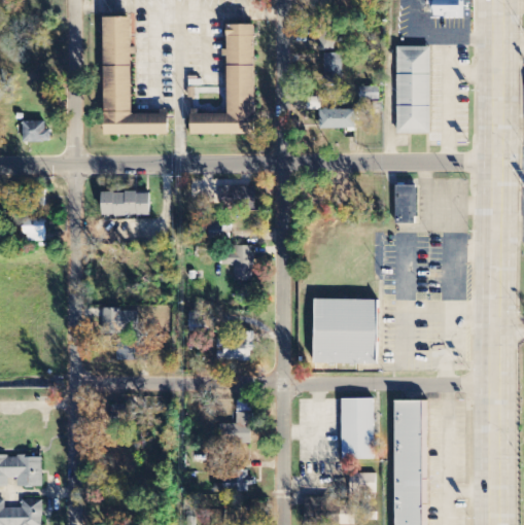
[(314,0),(314,13),(333,14),(333,0),(314,0)]
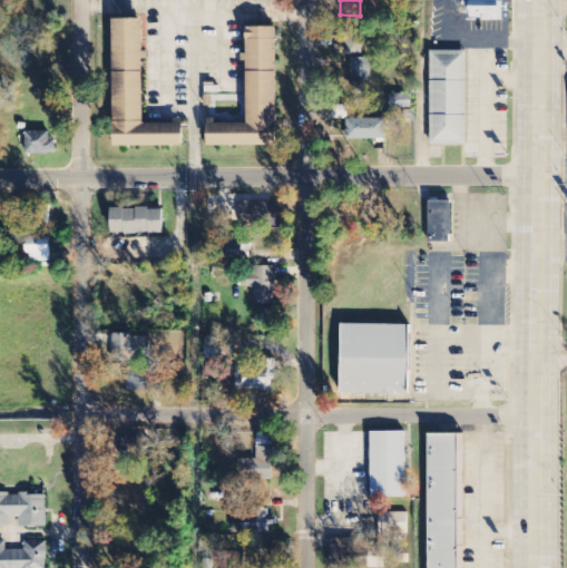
[(467,0),(467,19),(499,19),(499,0),(467,0)]
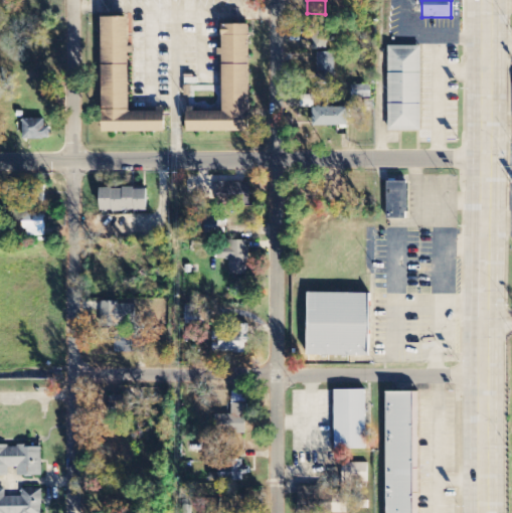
[(163,131),(163,111),(128,112),(128,45),(127,45),(127,16),(100,16),(102,132),(163,131)]
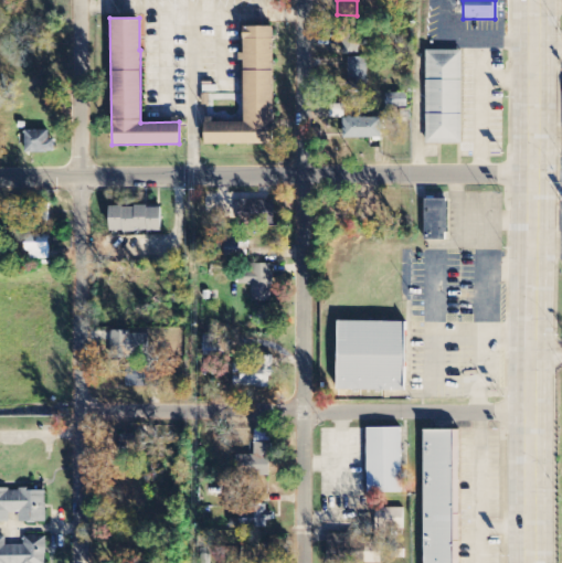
[(341,24),(340,53),(357,54),(357,24),(341,24)]
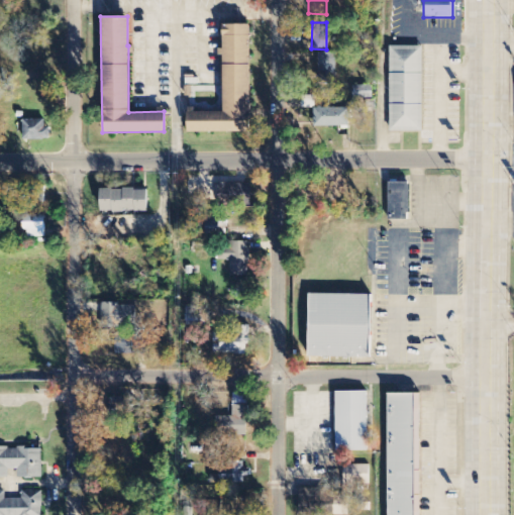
[(248,23),(221,24),(221,48),(220,48),(221,111),(186,112),(186,132),(249,131),(248,23)]
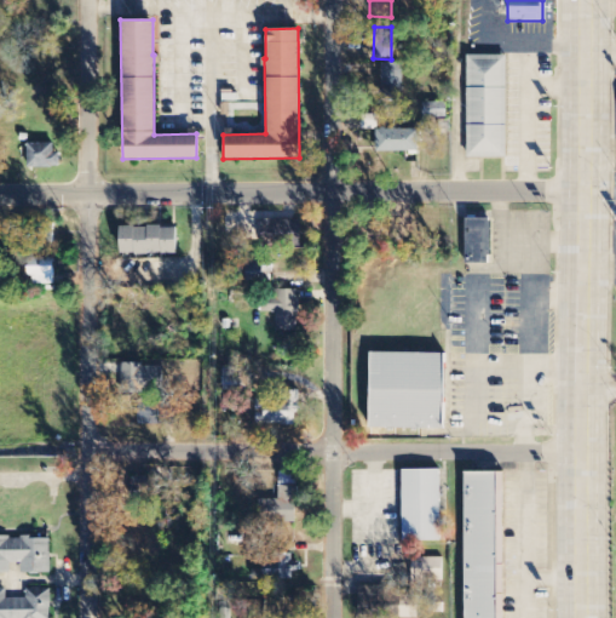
[(500,154),(500,52),(460,52),(460,154),(500,154)]
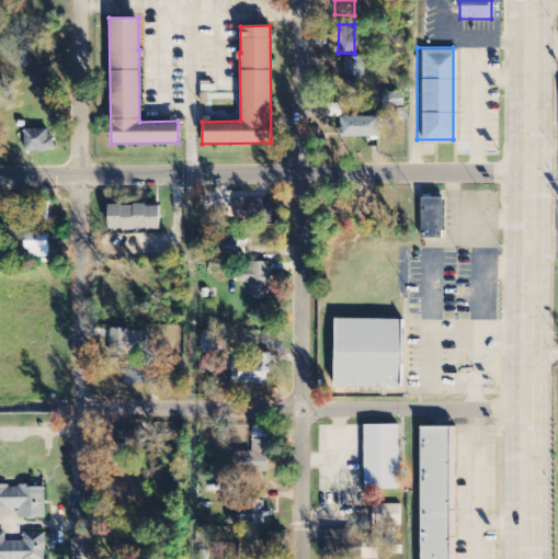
[(362,57),(343,57),(344,84),(363,83),(362,57)]
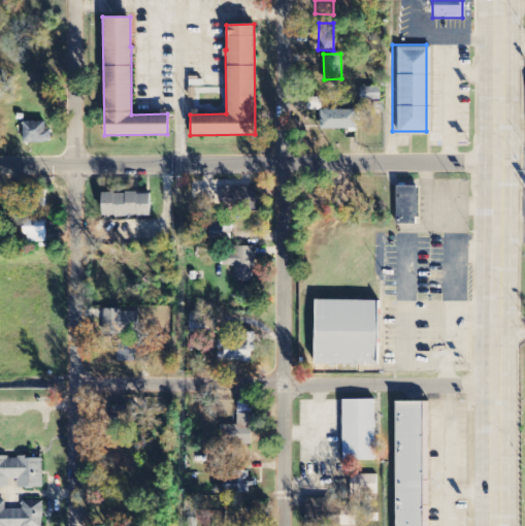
[(379,86),(360,87),(360,99),(379,99),(379,86)]
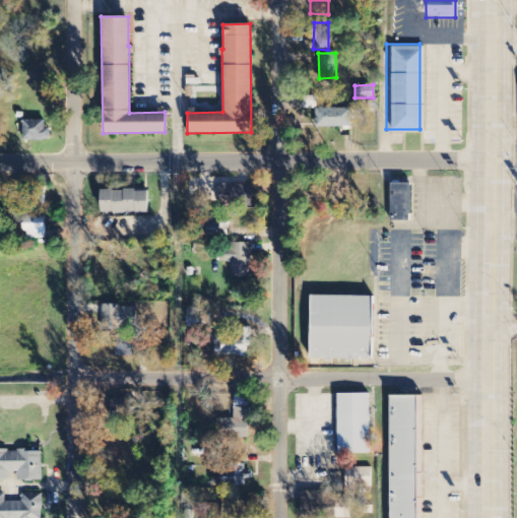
[(347,109),(314,109),(315,126),(348,126),(347,109)]
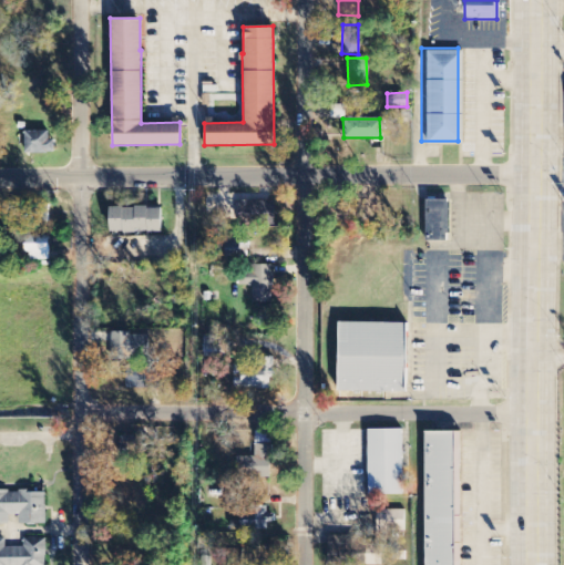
[(23,153),(49,152),(49,130),(22,131),(23,153)]
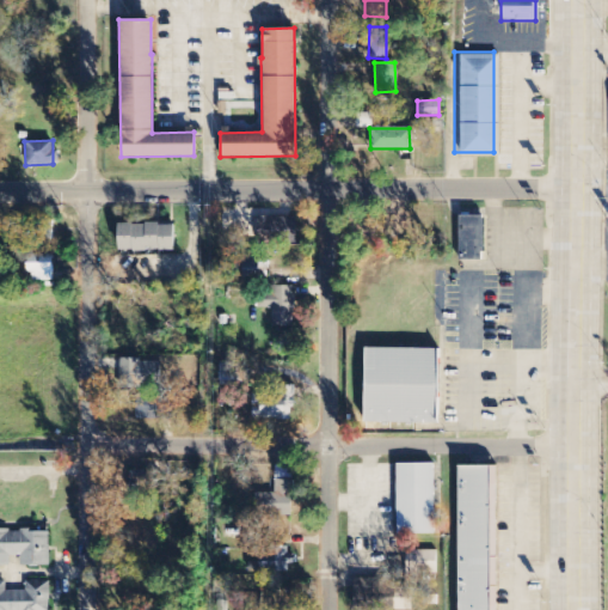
[(456,211),(456,256),(477,256),(477,248),(481,248),(481,211),(456,211)]
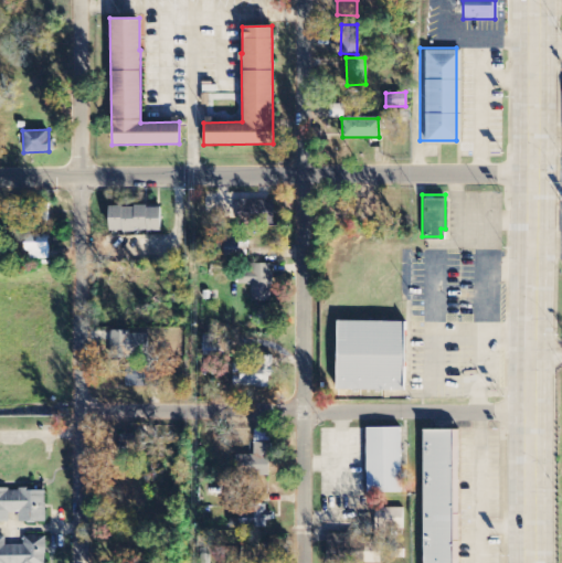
[(272,224),(272,200),(237,199),(236,223),(272,224)]
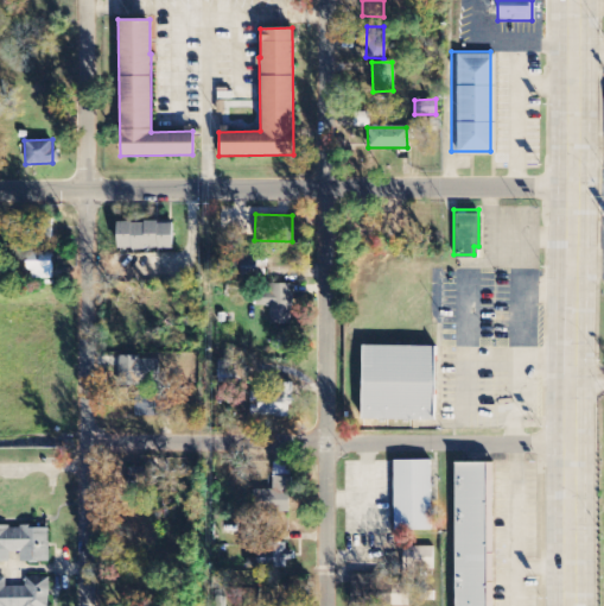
[(116,250),(172,248),(171,221),(116,222),(116,250)]
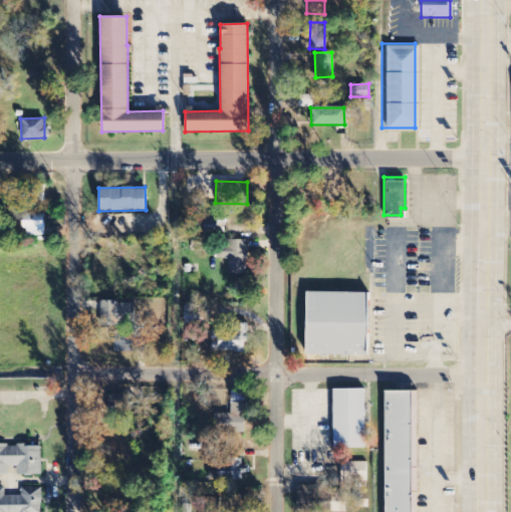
[(23,236),(43,235),(43,213),(22,213),(23,236)]
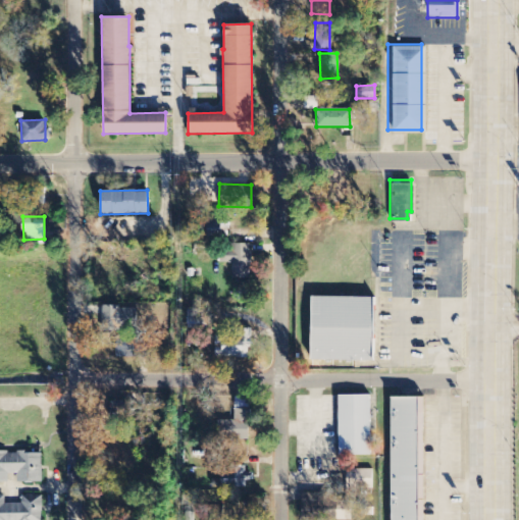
[(250,277),(249,244),(223,244),(224,261),(230,261),(230,278),(250,277)]
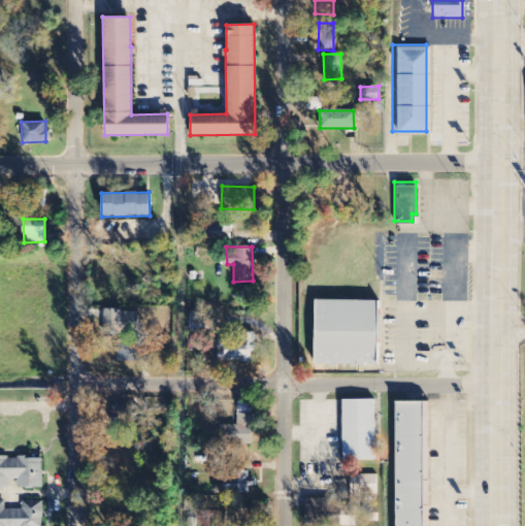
[(375,362),(375,297),(313,297),(313,362),(375,362)]
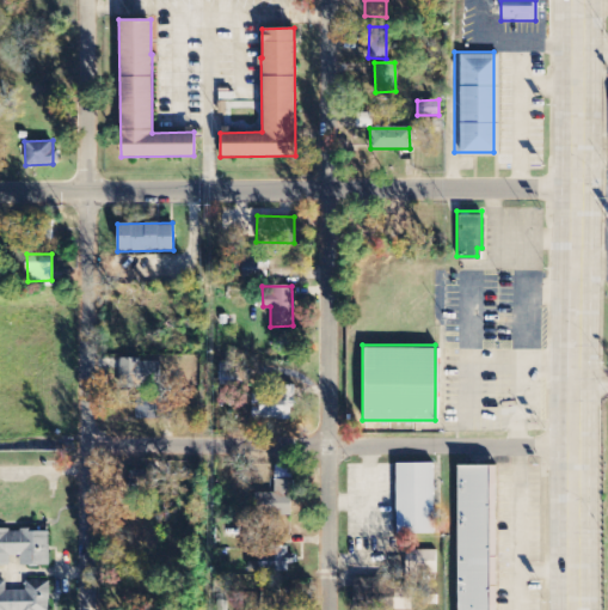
[(121,358),(120,384),(157,386),(158,359),(121,358)]
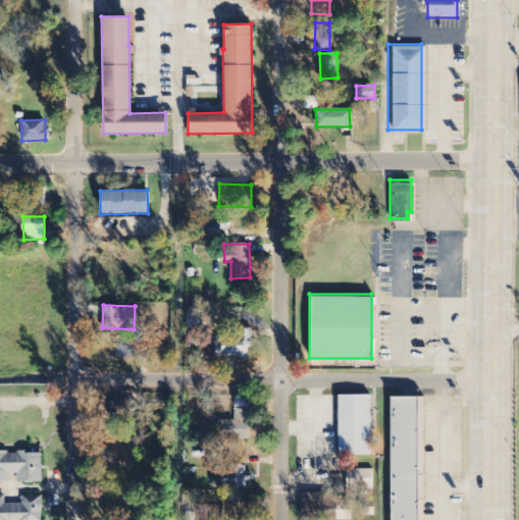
[(204,309),(186,309),(186,326),(204,326),(204,309)]
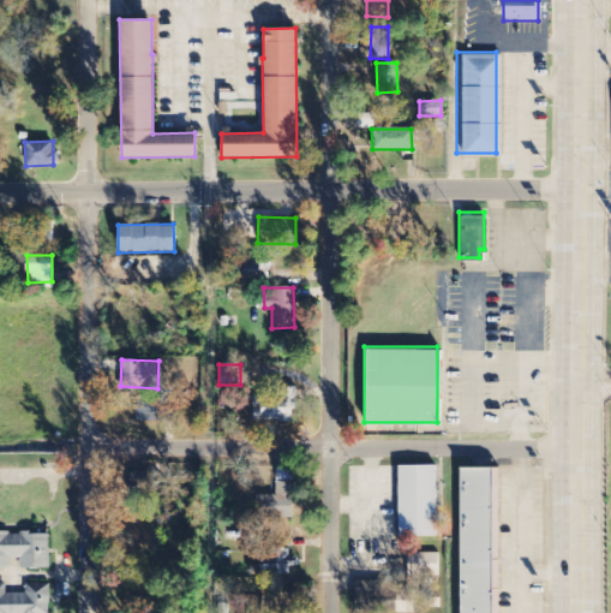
[(293,386),(276,386),(276,397),(251,397),(251,420),(292,420),(293,386)]
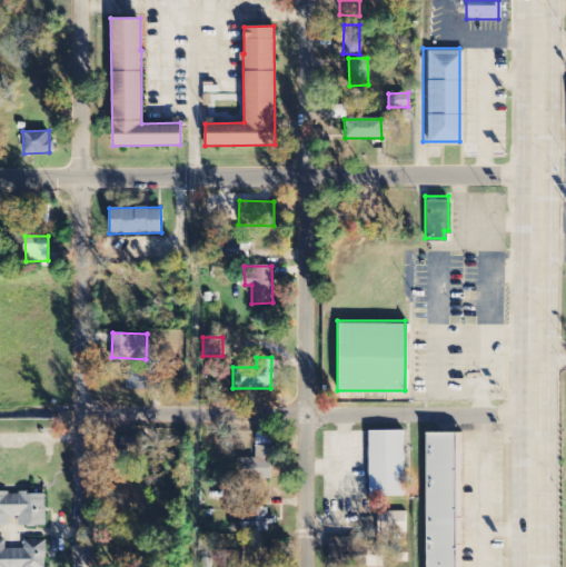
[(160,388),(159,366),(125,367),(125,388),(160,388)]
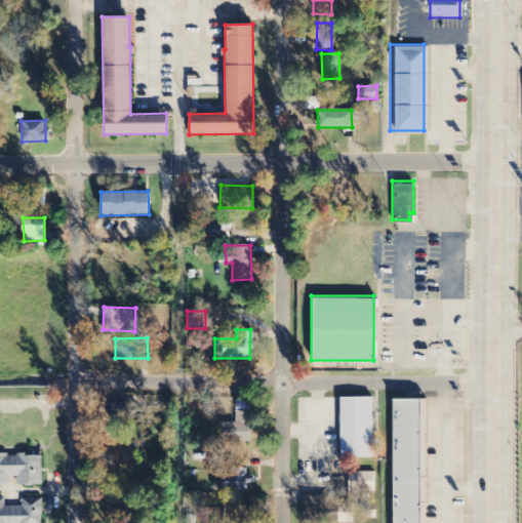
[(369,454),(369,394),(336,394),(336,454),(369,454)]
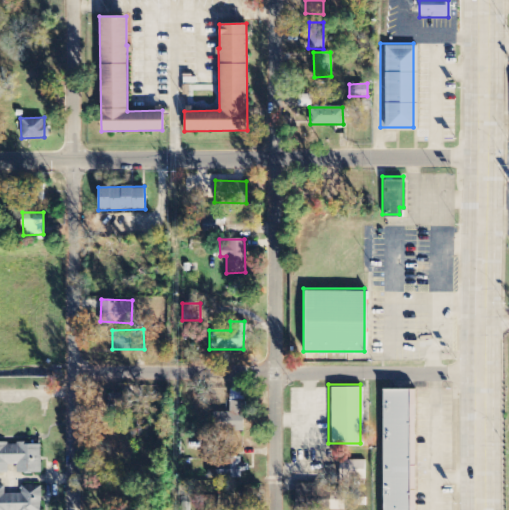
[(411,509),(411,386),(380,387),(380,509),(411,509)]
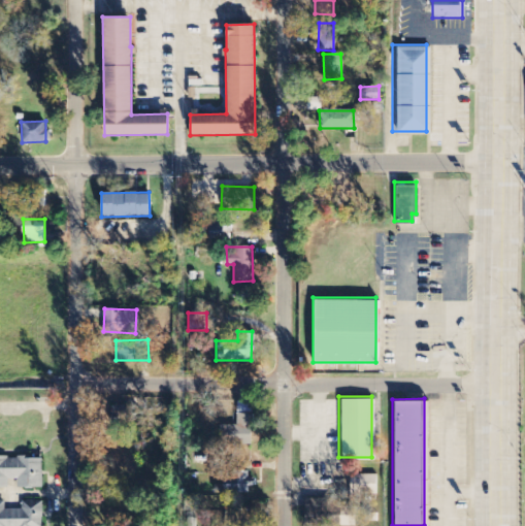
[(109,420),(133,420),(132,401),(125,401),(125,404),(109,405),(109,420)]
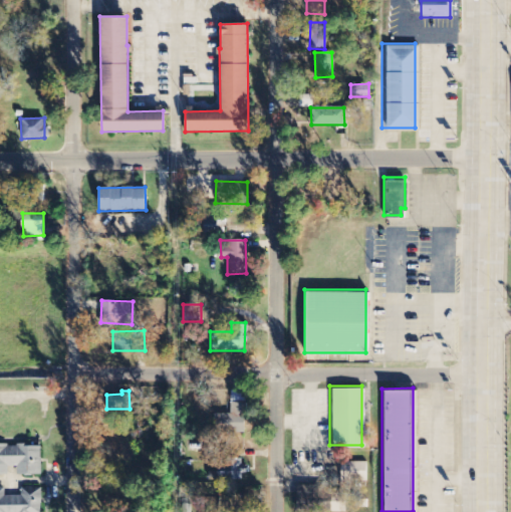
[(0,474),(6,474),(6,465),(15,465),(15,474),(40,474),(39,444),(0,444),(0,474)]
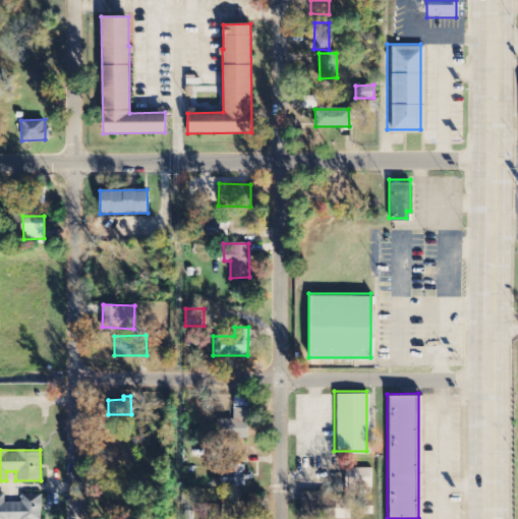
[(245,464),(220,463),(220,476),(211,476),(211,486),(245,486),(245,464)]
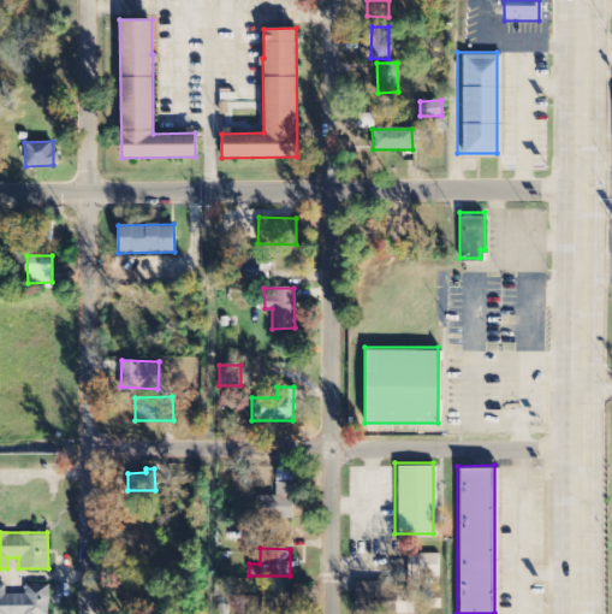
[(437,553),(406,553),(406,577),(437,577),(437,553)]
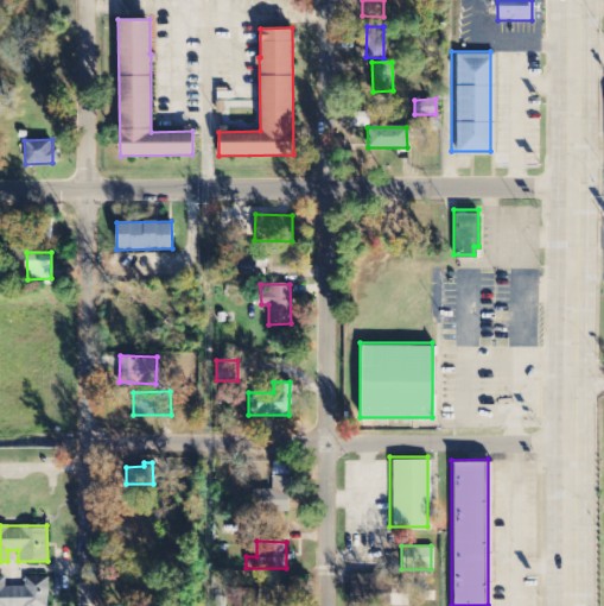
[(46,605),(48,576),(24,575),(23,586),(4,585),(4,576),(0,576),(0,605),(46,605)]
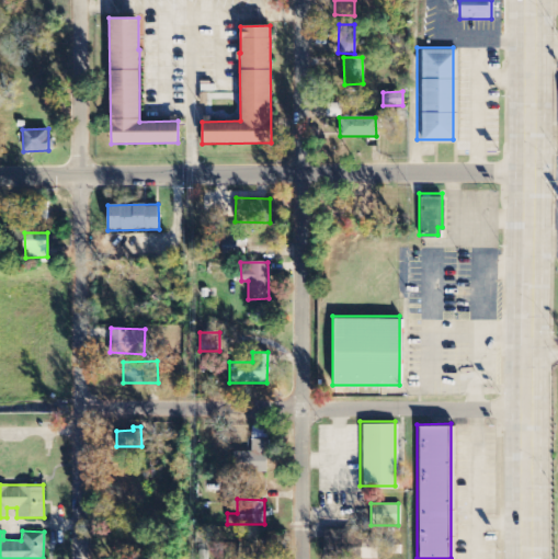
[(376,558),(376,537),(361,536),(360,558),(376,558)]
